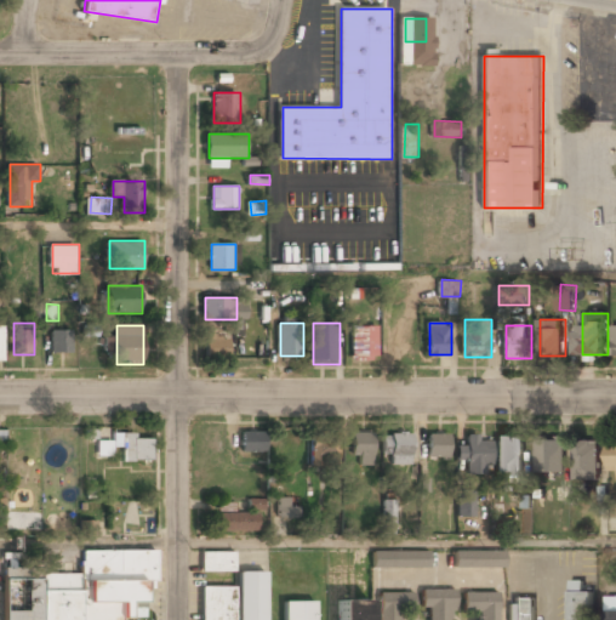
[(380,326),(355,326),(355,360),(380,360),(380,326)]
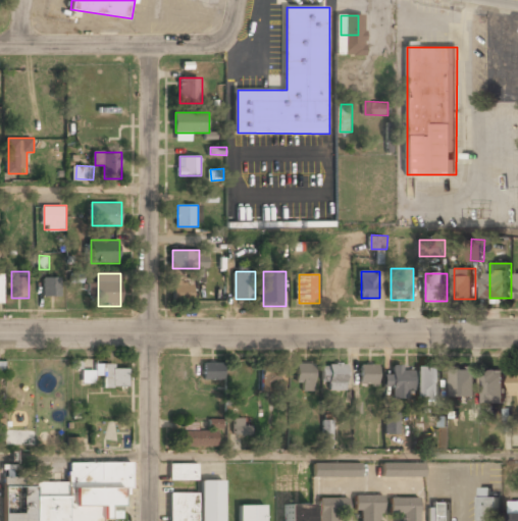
[(61,277),(45,277),(45,297),(61,297),(61,277)]
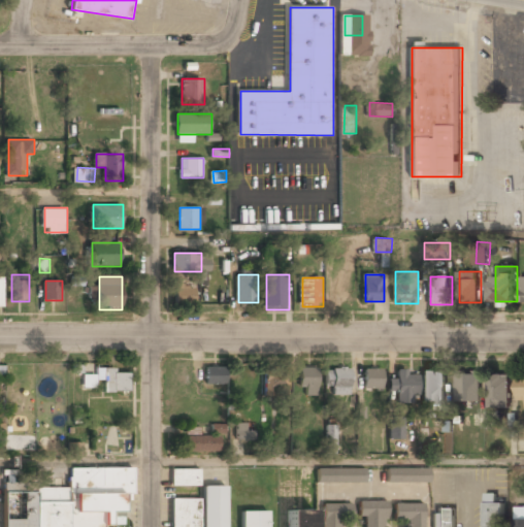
[(177,285),(177,302),(196,302),(196,285),(177,285)]
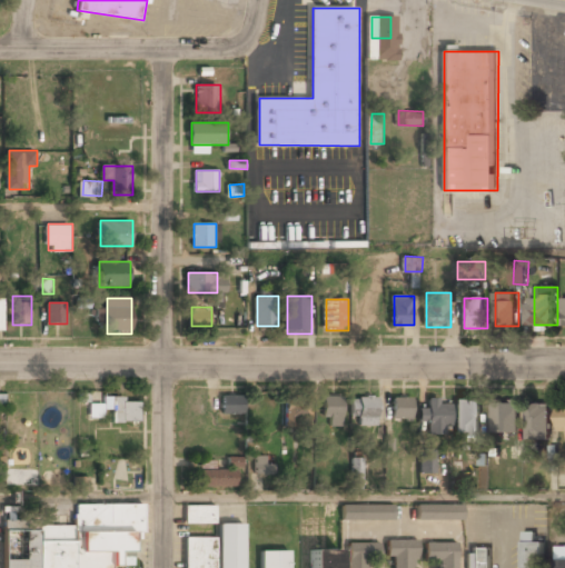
[(247,415),(247,395),(224,395),(224,415),(247,415)]
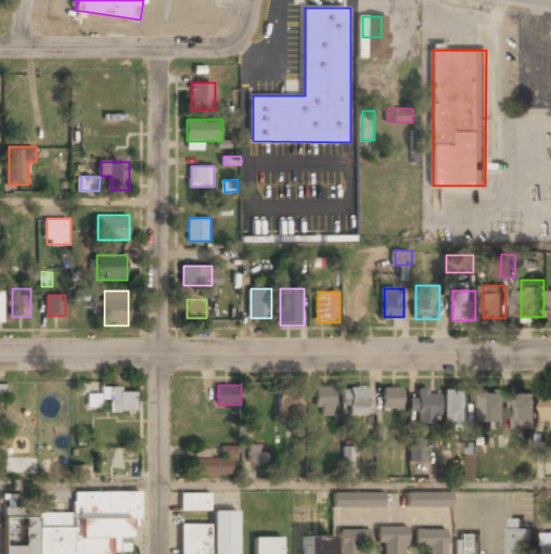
[(318,386),(318,415),(336,415),(336,386),(318,386)]
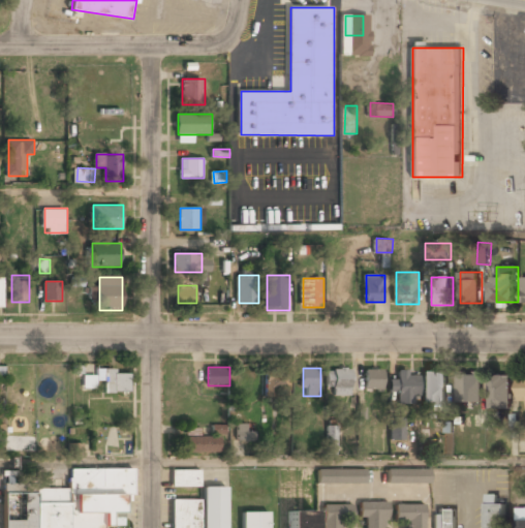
[(332,396),(353,396),(353,369),(332,369),(332,396)]
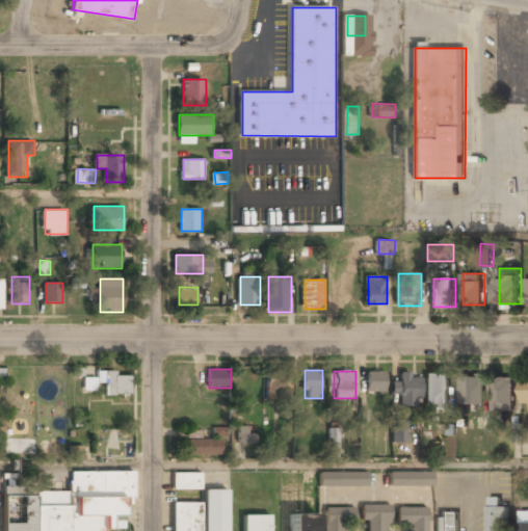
[(370,391),(388,391),(388,371),(370,371),(370,391)]
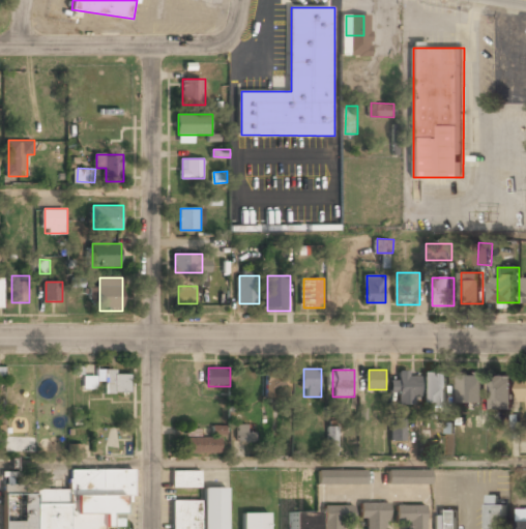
[(132,393),(133,371),(99,371),(99,377),(86,376),(85,390),(97,390),(97,384),(107,384),(106,393),(132,393)]
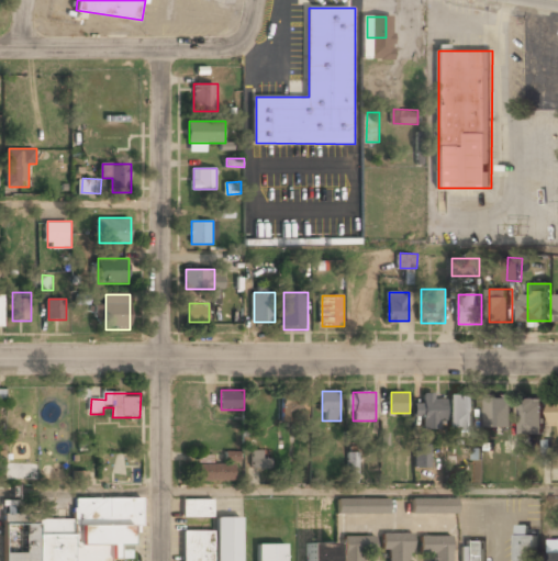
[(515,394),(489,394),(489,427),(515,427),(515,394)]
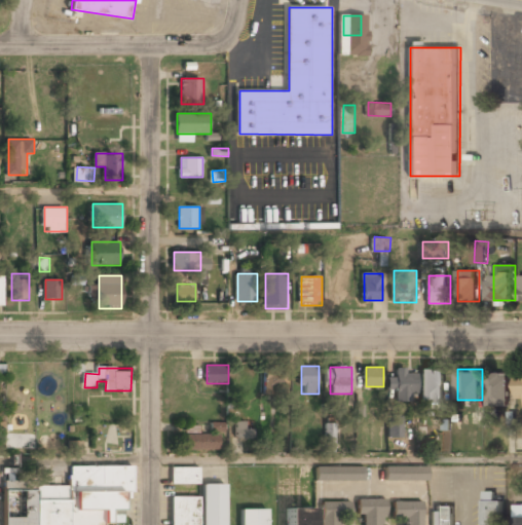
[(266,392),(288,392),(288,370),(266,370),(266,392)]
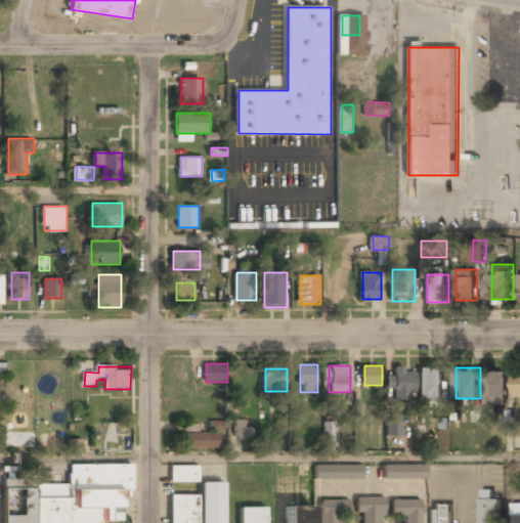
[(396,400),(418,400),(418,368),(396,368),(396,377),(390,377),(390,387),(396,387),(396,400)]
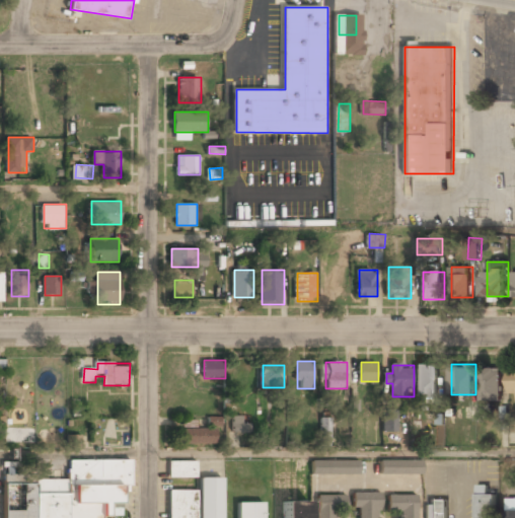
[(418,365),(418,396),(440,396),(440,365),(418,365)]
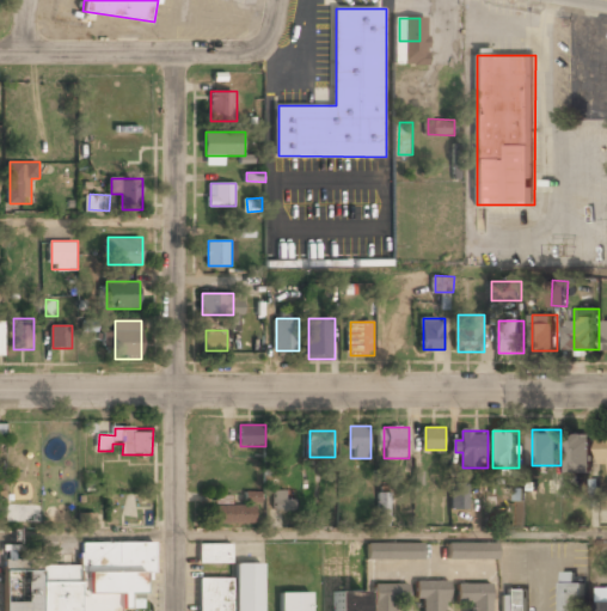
[(569,472),(594,472),(594,434),(569,434),(569,472)]
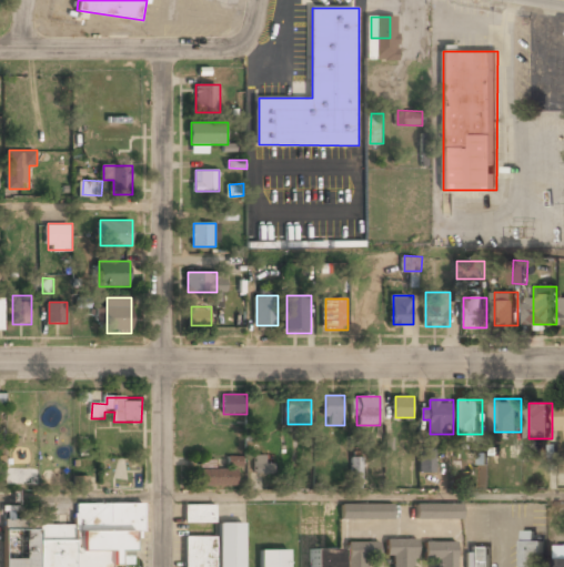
[(245,465),(245,455),(230,455),(230,466),(245,465)]
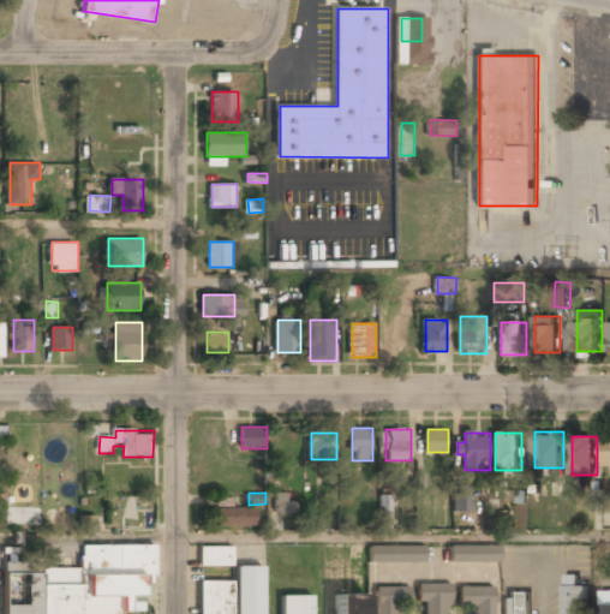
[(471,493),(459,494),(460,511),(473,510),(471,493)]
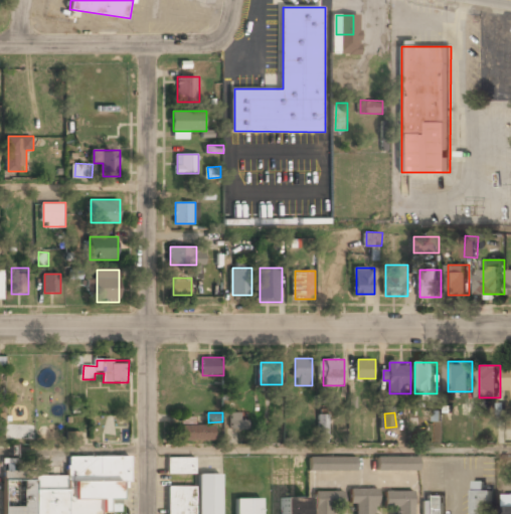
[(233,413),(233,429),(249,429),(249,420),(241,420),(241,413),(233,413)]
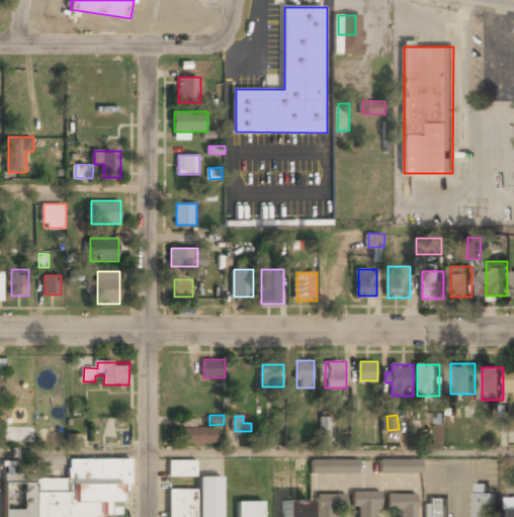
[(334,416),(324,416),(323,445),(333,445),(334,416)]
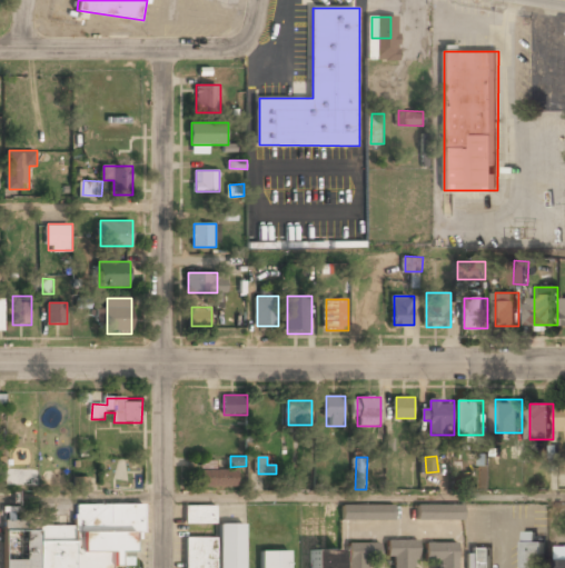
[(240,487),(240,470),(201,470),(201,487),(240,487)]
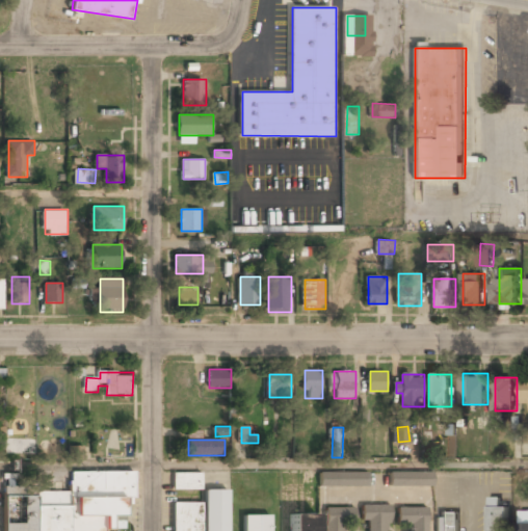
[(136,470),(71,470),(72,490),(24,490),(24,481),(5,481),(5,530),(114,530),(114,518),(126,516),(126,496),(136,496),(136,470)]
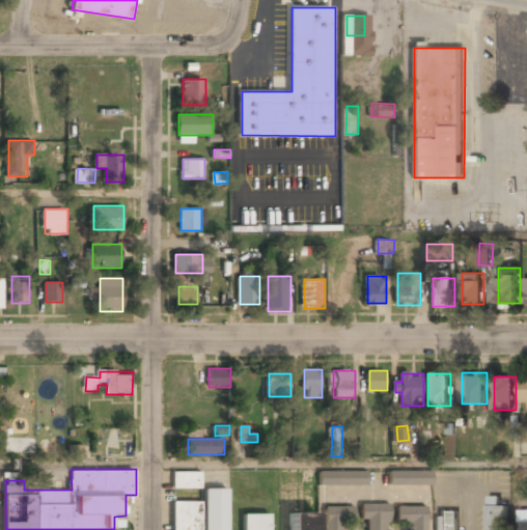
[(203,471),(175,471),(175,489),(203,489),(203,471)]
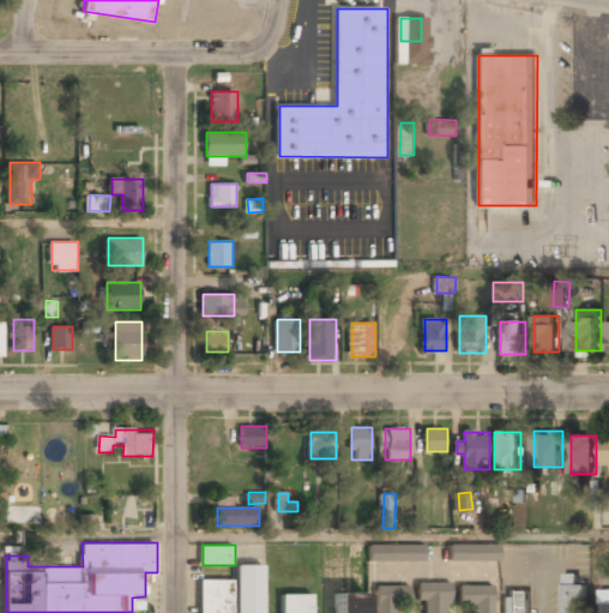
[(427,563),(427,545),(372,545),(372,563),(427,563)]
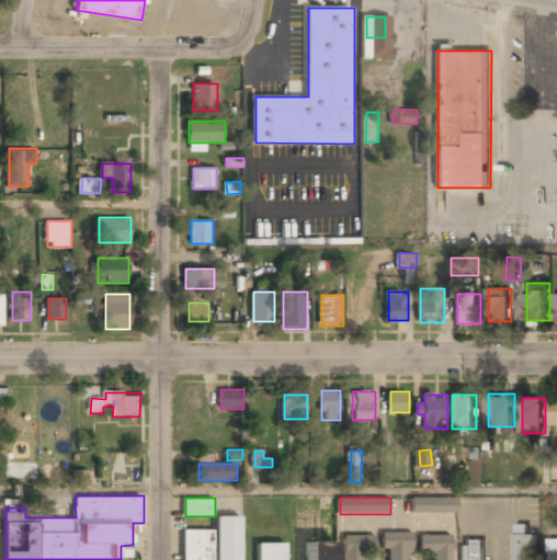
[(457,499),(416,499),(416,512),(457,512),(457,499)]
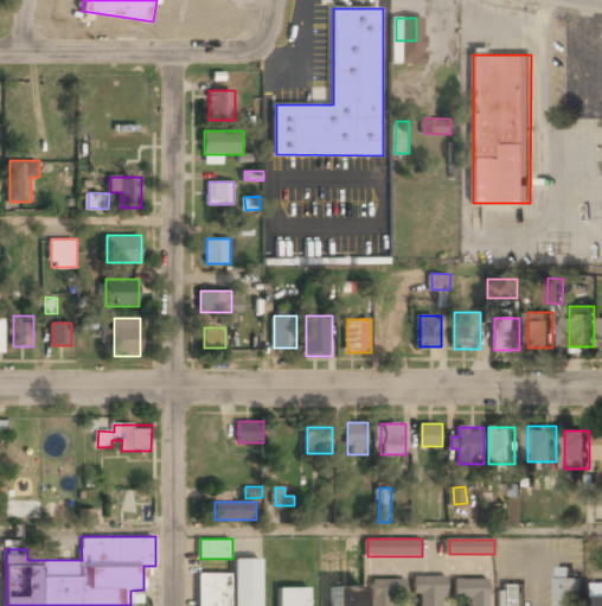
[(262,605),(262,559),(236,559),(236,573),(199,573),(199,605),(262,605)]
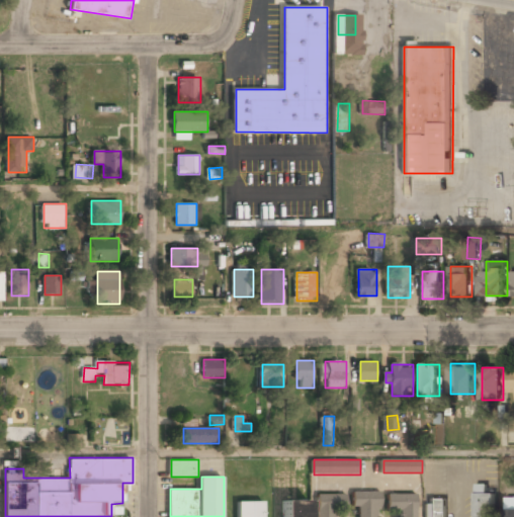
[(497,516),(497,493),(489,492),(489,485),(480,485),(479,516),(497,516)]
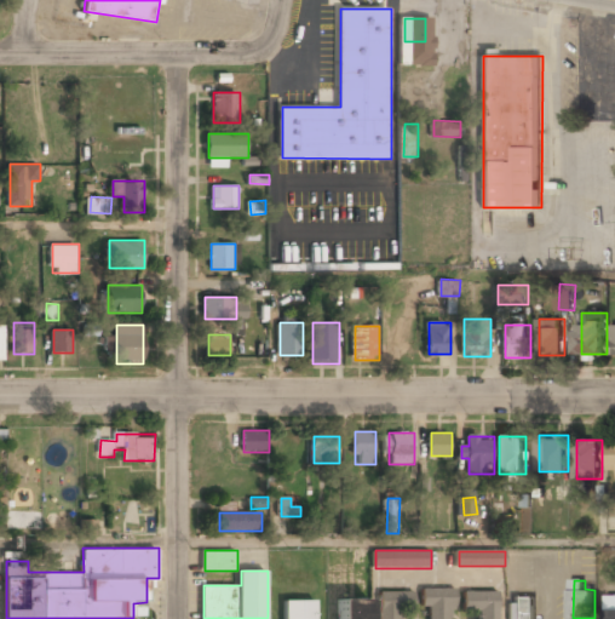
[(432,618),(458,618),(458,589),(425,589),(425,607),(432,607),(432,618)]
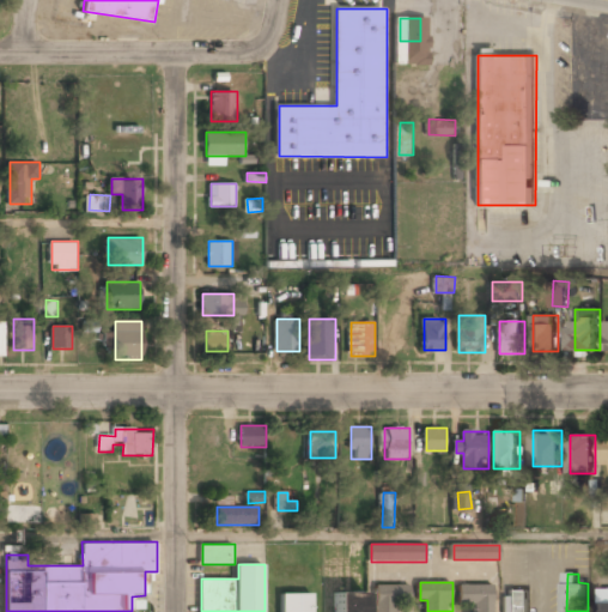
[(377,586),(377,611),(397,611),(397,603),(409,601),(409,585),(377,586)]
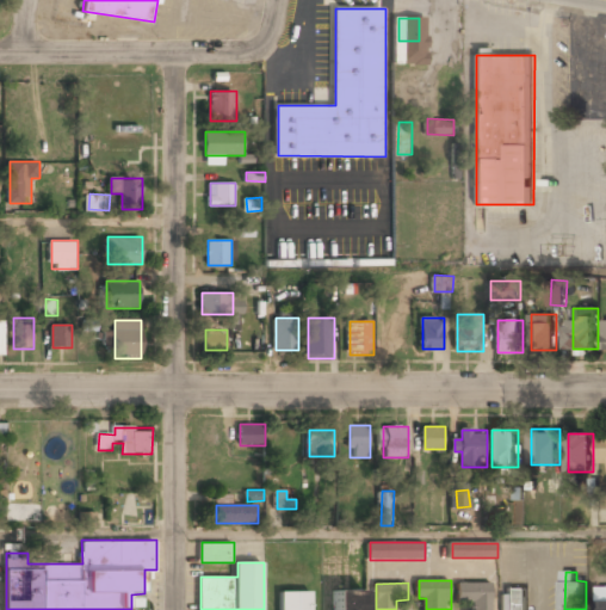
[(459,602),(472,602),(472,609),(493,609),(493,584),(459,584),(459,602)]
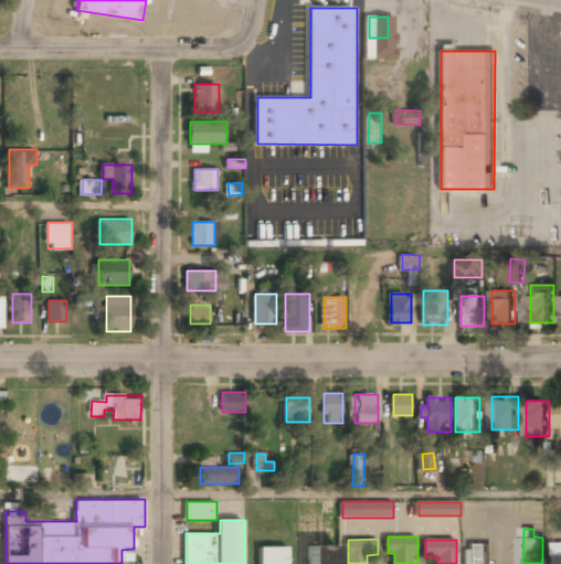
[(560,541),(557,541),(557,555),(552,555),(551,563),(560,563),(560,541)]
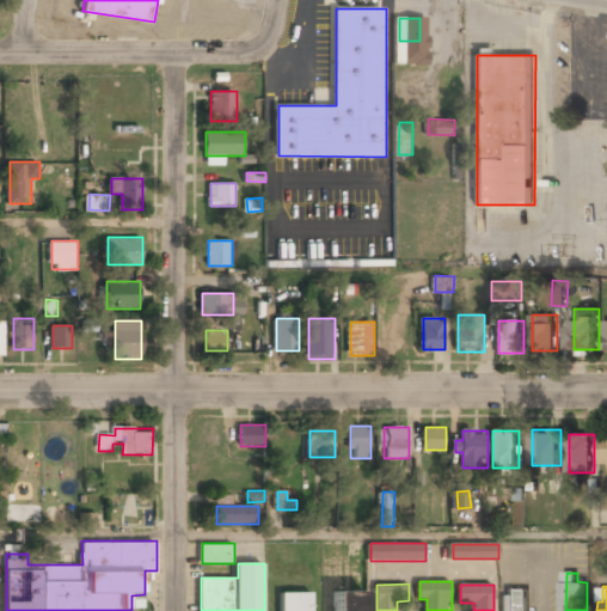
[(337,590),(337,610),(367,610),(367,590),(337,590)]
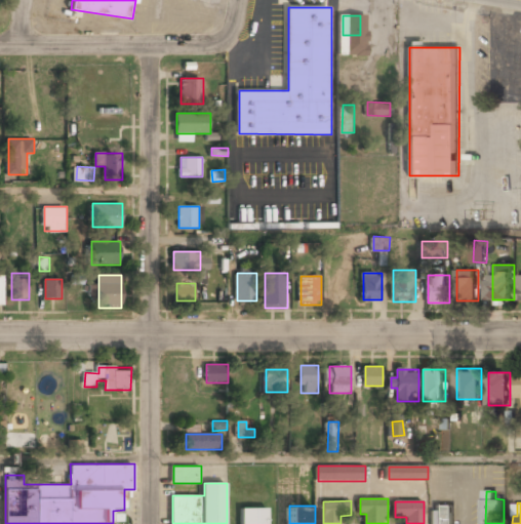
[(455,523),(455,506),(436,506),(436,523),(455,523)]
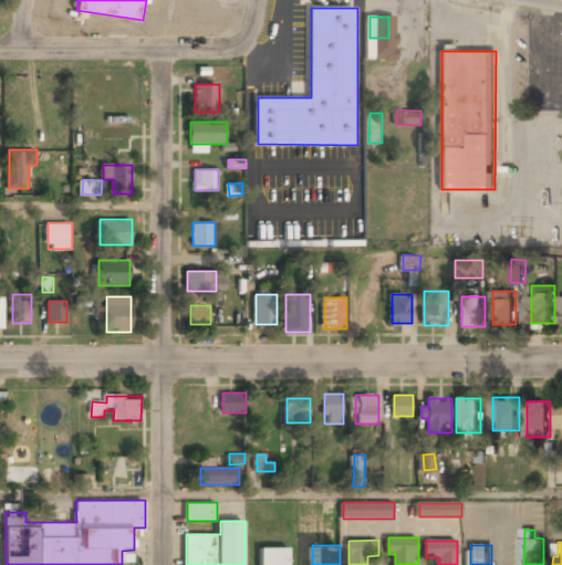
[(291,564),(291,547),(262,547),(262,564),(291,564)]
